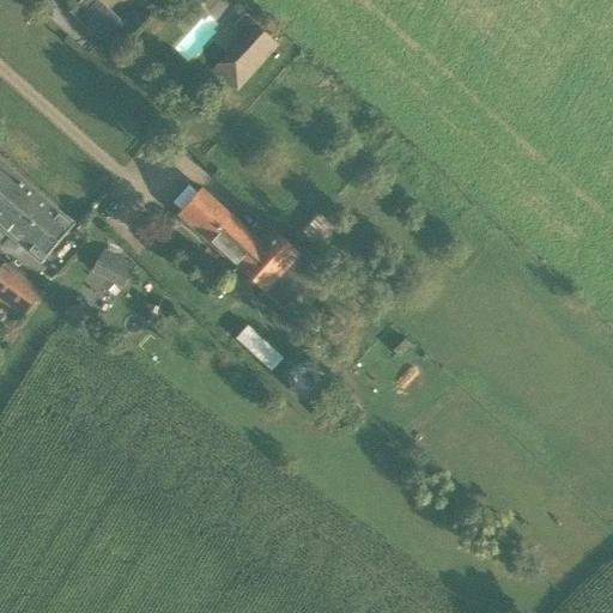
[(237,92),(279,47),(243,14),(234,25),(244,35),(213,71),(237,92)]
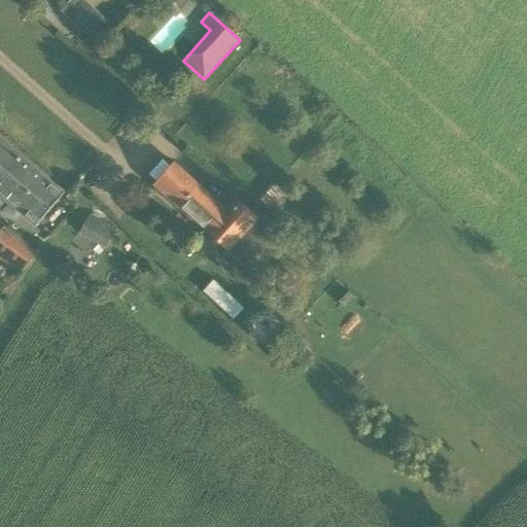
[(99,37),(110,25),(103,18),(92,30),(99,37)]
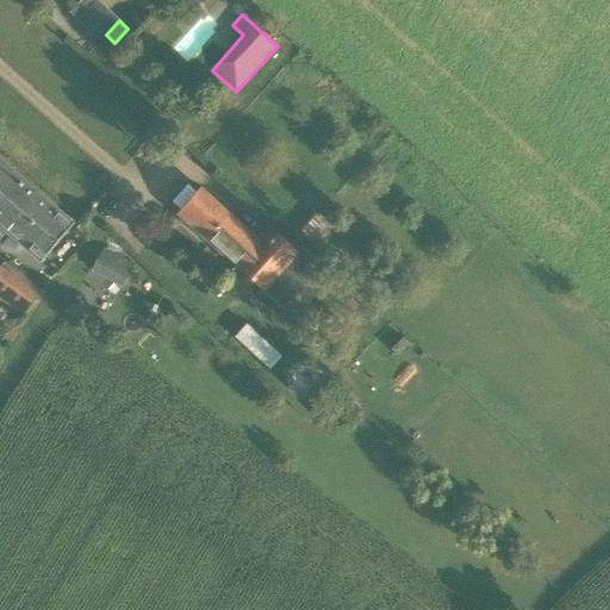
[(0,225),(42,262),(74,225),(0,161),(0,225)]
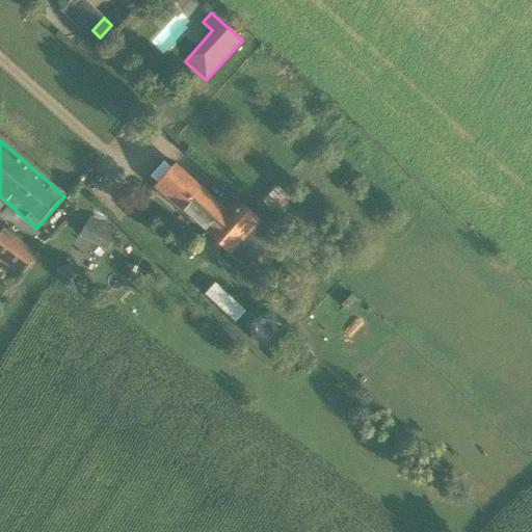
[(203,191),(200,188),(201,188),(175,164),(155,187),(180,210),(181,209),(207,233),(206,233),(244,268),(275,234),(237,200),(222,216),(200,195),(203,191)]
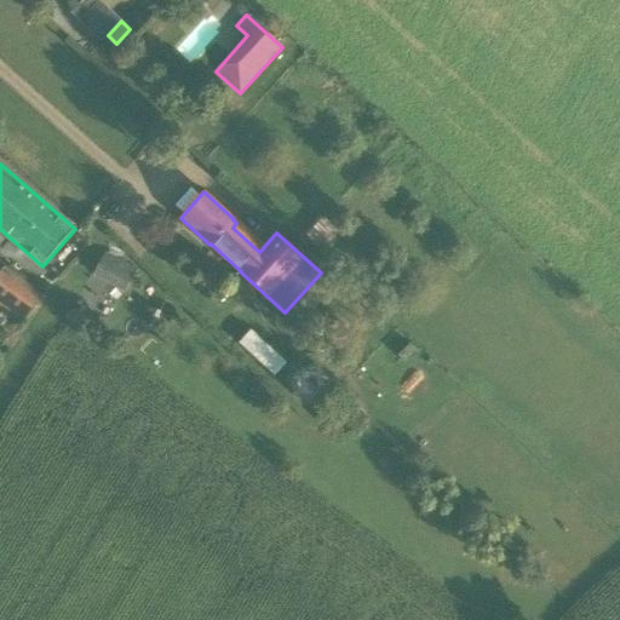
[(124,292),(136,268),(105,251),(93,275),(124,292)]
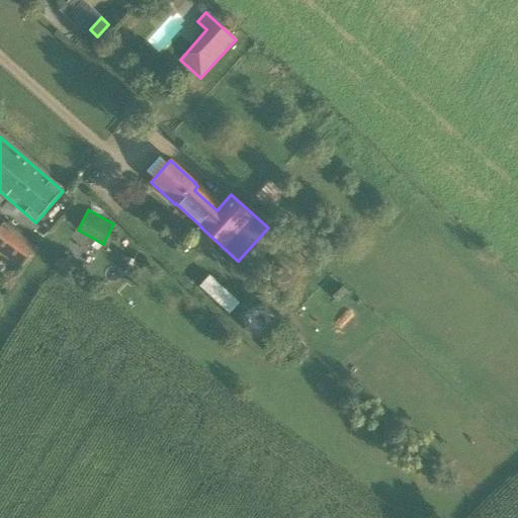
[(4,222),(0,228),(0,254),(20,269),(37,246),(4,222)]
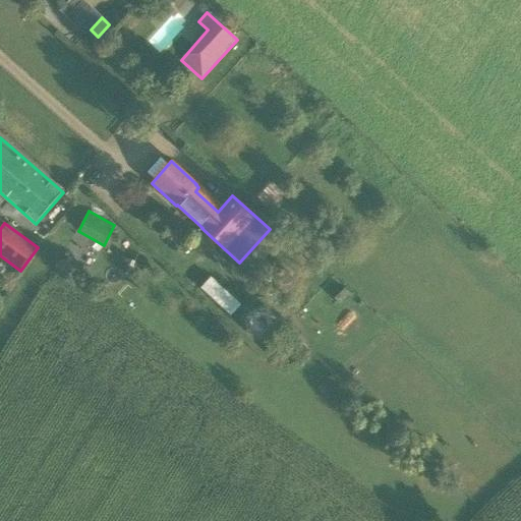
[(230,314),(241,302),(212,275),(200,287),(230,314)]
